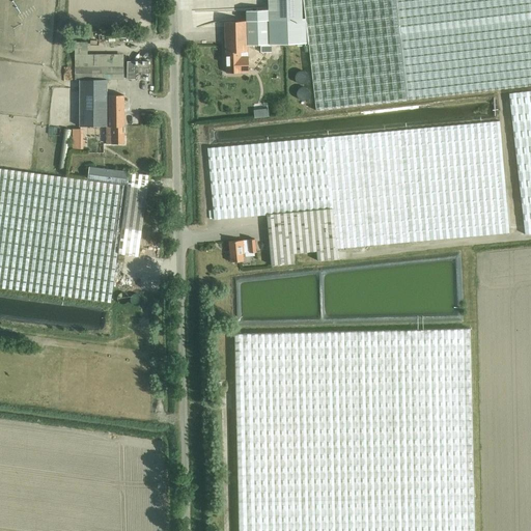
[(246,21),(224,22),(226,73),(248,72),(247,45),(307,44),(305,19),(303,19),(301,0),(268,0),(268,9),(246,10),(246,21)]
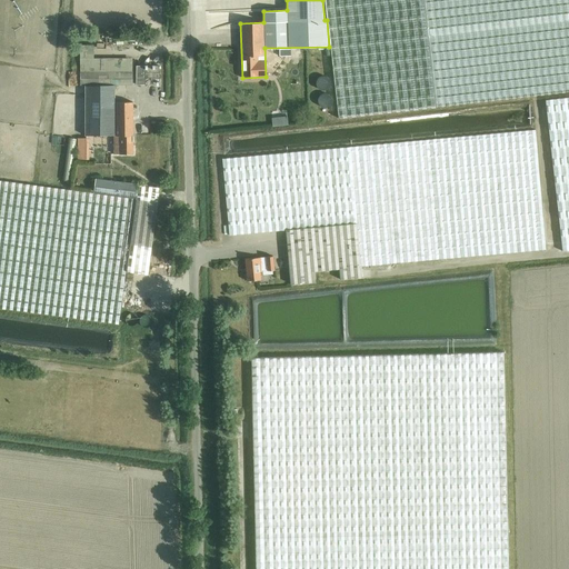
[(568,0),(323,0),(327,20),(329,47),(338,118),(437,107),(568,91),(568,0)]
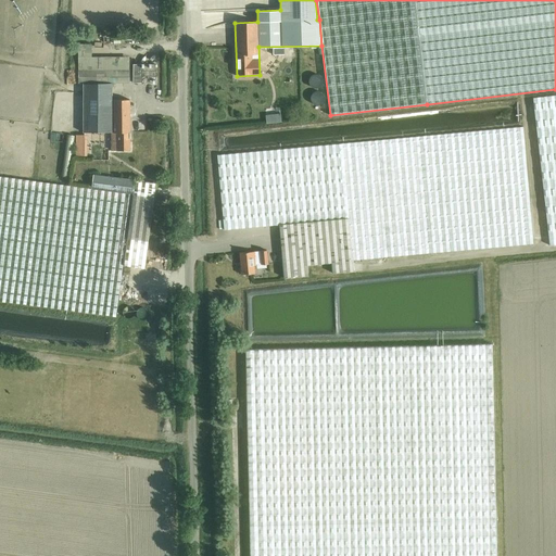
[(133,64),(133,83),(155,83),(155,64),(133,64)]
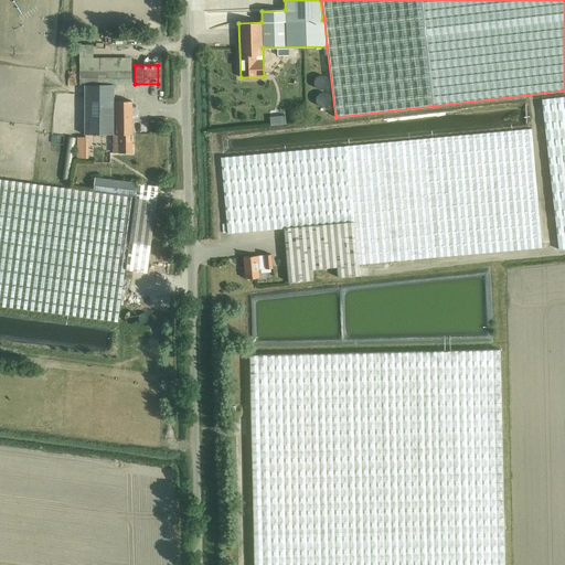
[(131,72),(78,72),(78,85),(131,84),(131,72)]
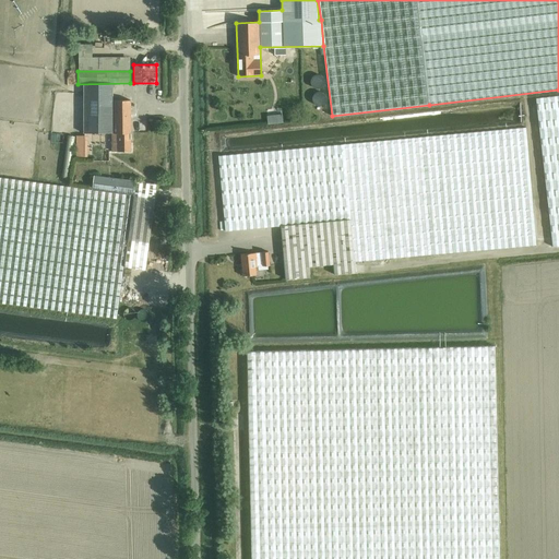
[(558,94),(534,97),(551,247),(558,245),(558,94)]
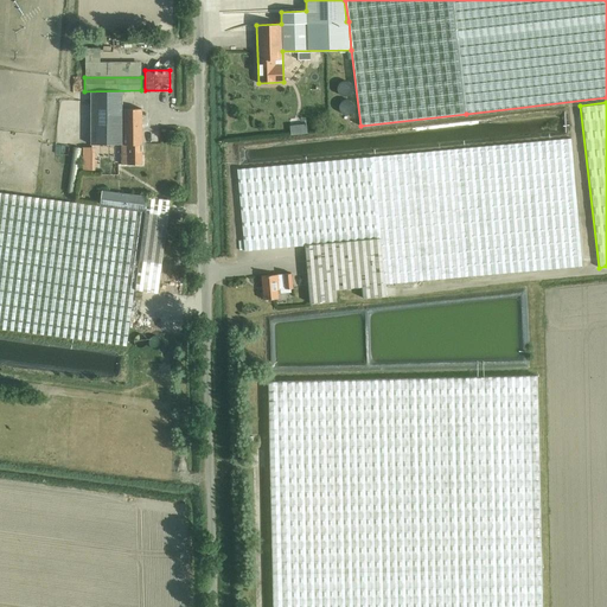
[(121,165),(141,165),(140,110),(90,112),(91,146),(126,145),(127,155),(121,155),(121,165)]
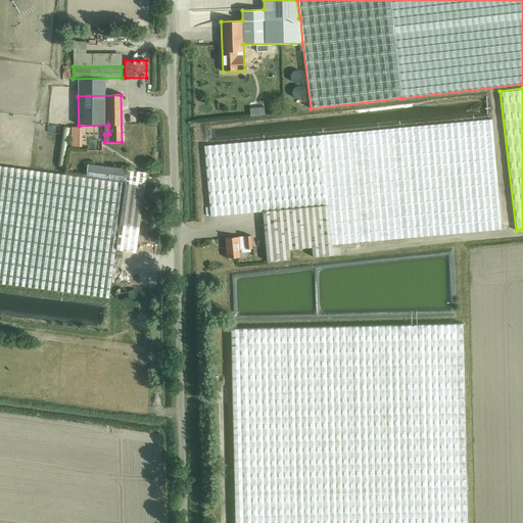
[(403,238),(502,230),(491,120),(394,129),(203,146),(208,217),(260,212),(265,262),(285,259),(284,250),(310,248),(311,257),(330,255),(329,245),(403,238)]
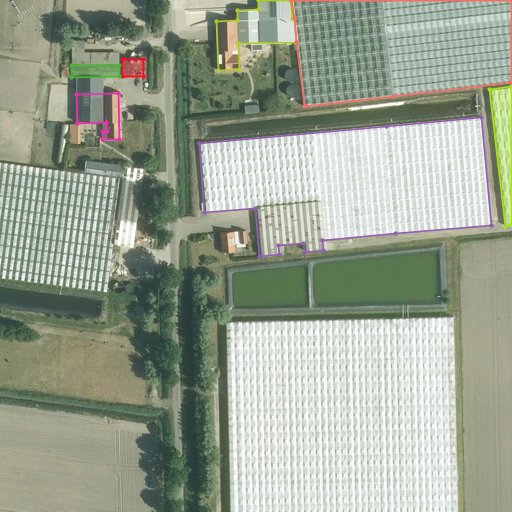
[(84,161),(82,173),(0,162),(0,277),(107,292),(113,245),(133,247),(144,168),(84,161)]
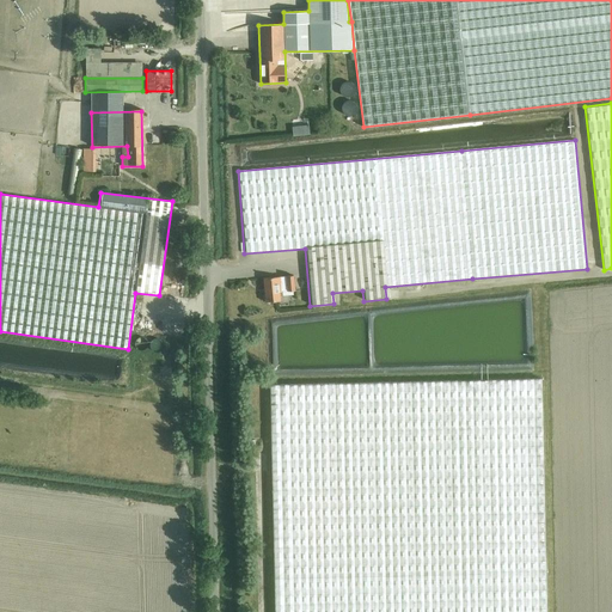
[(263,279),(265,303),(281,301),(280,292),(283,292),(295,291),(294,275),(282,276),(282,277),(263,279)]
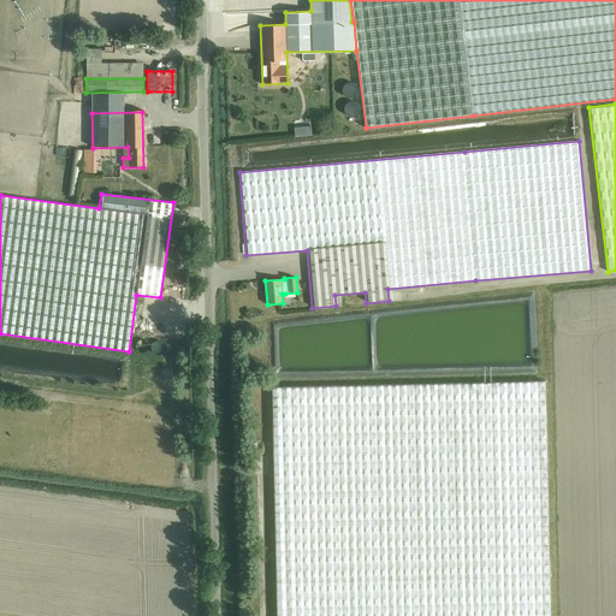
[(338,297),(339,304),(357,303),(356,295),(338,297)]
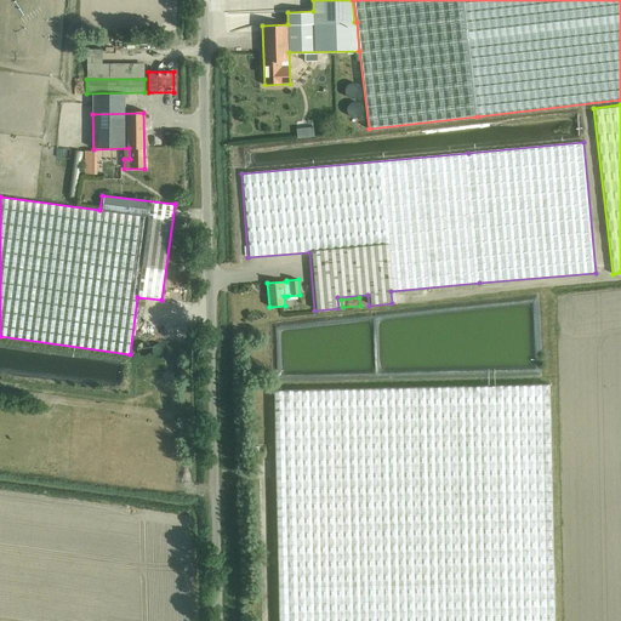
[(152,349),(153,346),(152,343),(151,341),(148,340),(146,339),(142,339),(140,340),(137,343),(137,346),(137,349),(138,352),(141,353),(144,354),(147,354),(151,352),(152,349)]
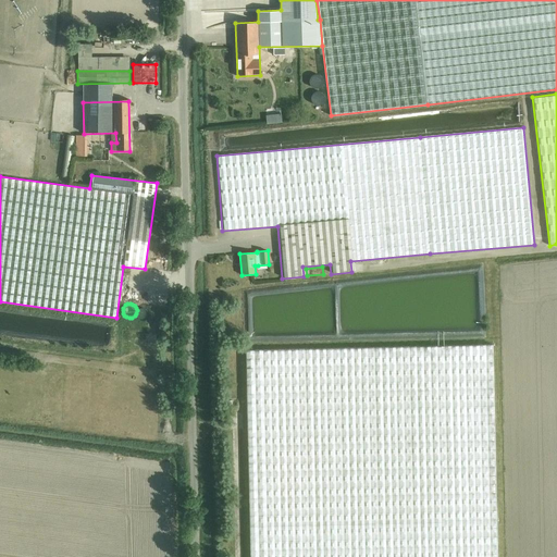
[(153,314),(155,312),(153,309),(151,307),(149,306),(146,305),(144,306),(141,307),(140,309),(139,312),(140,314),(141,318),(144,319),(147,320),(150,319),(152,318),(153,314)]
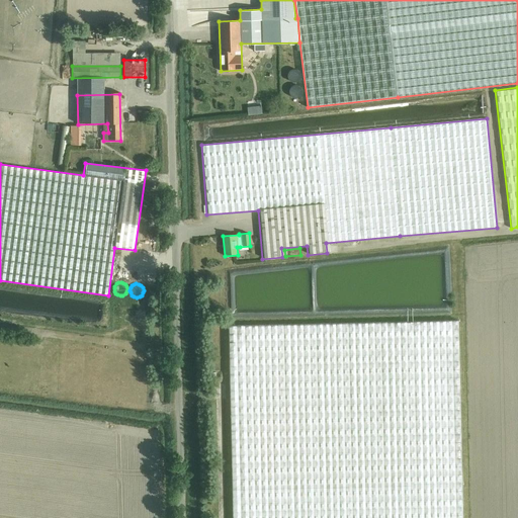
[(407,322),(229,326),(229,335),(231,406),(232,489),(232,517),(462,517),(458,321),(407,322)]
